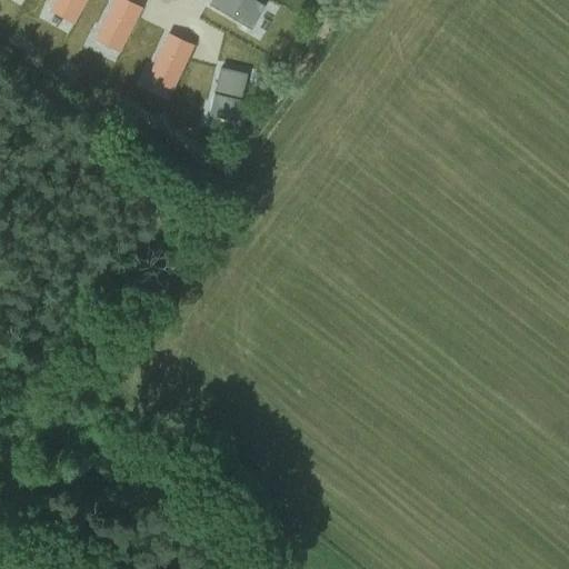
[(75,23),(87,0),(55,0),(50,10),(75,23)]
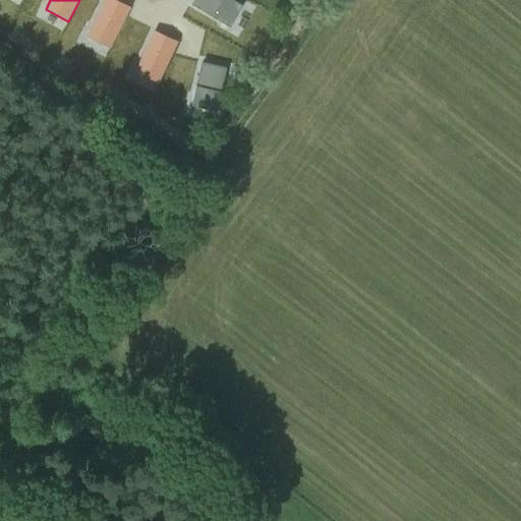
[(110,47),(130,7),(116,0),(105,0),(88,36),(110,47)]
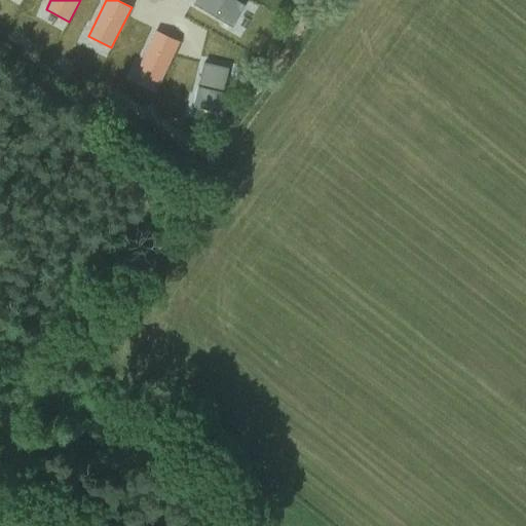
[(236,0),(196,0),(194,4),(233,27),(246,5),(236,0)]
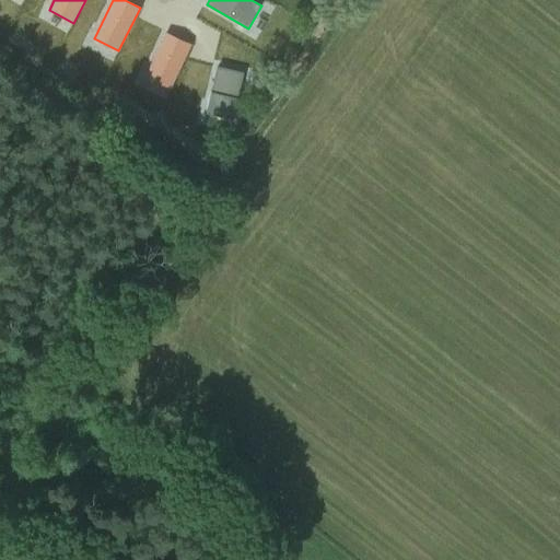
[(171,89),(191,45),(166,33),(146,77),(171,89)]
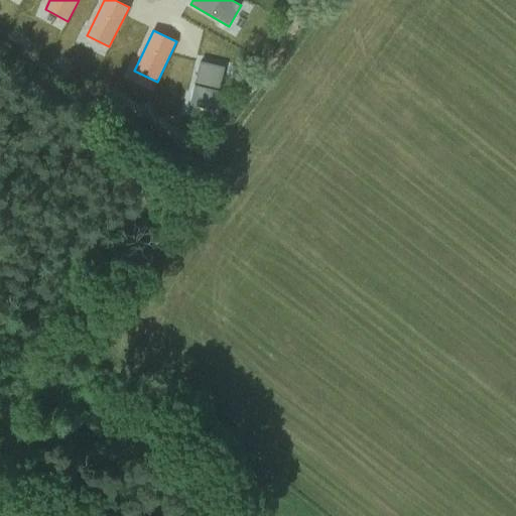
[(224,67),(201,61),(190,104),(214,109),(224,67)]
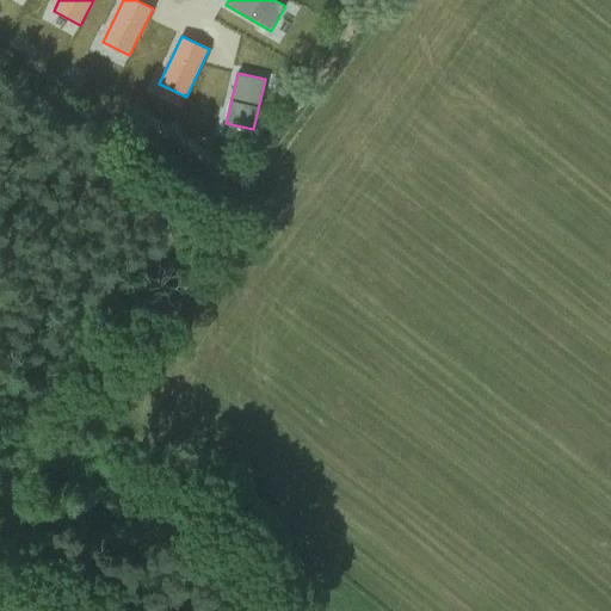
All buildings are outlined.
